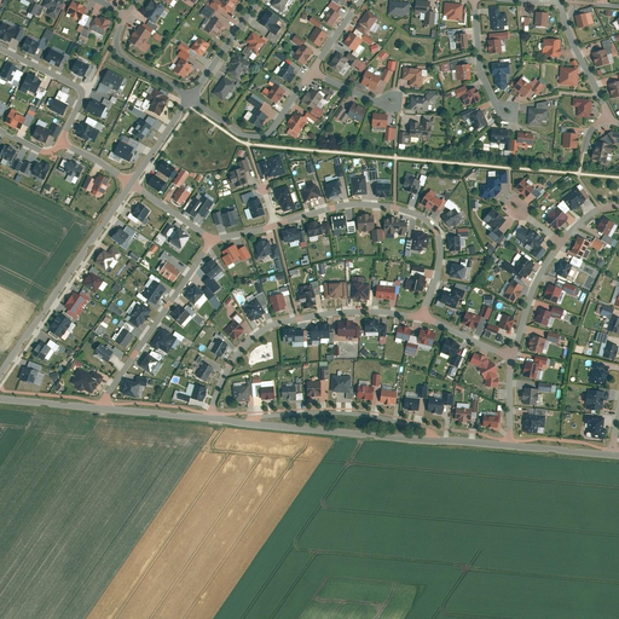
[(58,0),(45,0),(42,6),(50,10),(47,16),(56,19),(64,3),(58,0)]
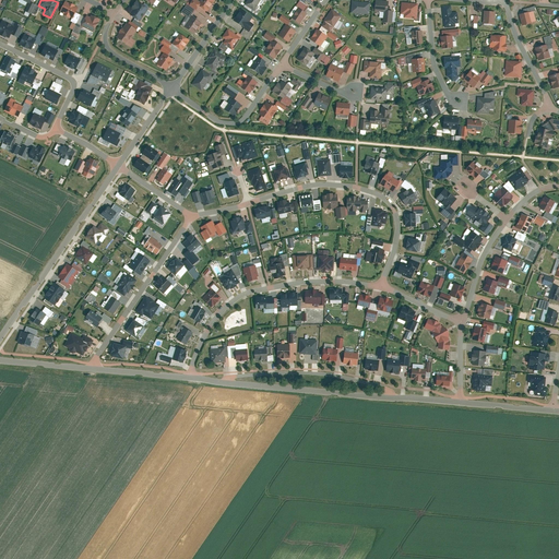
[(149,8),(137,0),(135,0),(127,13),(134,19),(132,22),(139,26),(141,27),(142,24),(139,22),(149,8)]
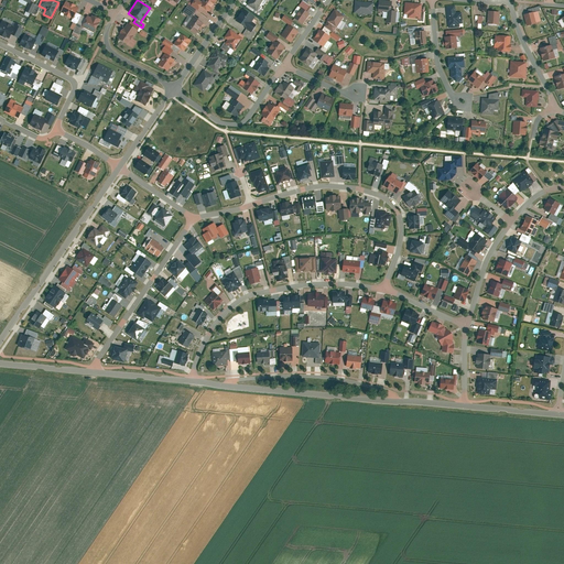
[(216,0),(201,0),(202,0),(199,0),(194,0),(191,6),(197,9),(197,10),(201,6),(209,11),(216,0)]
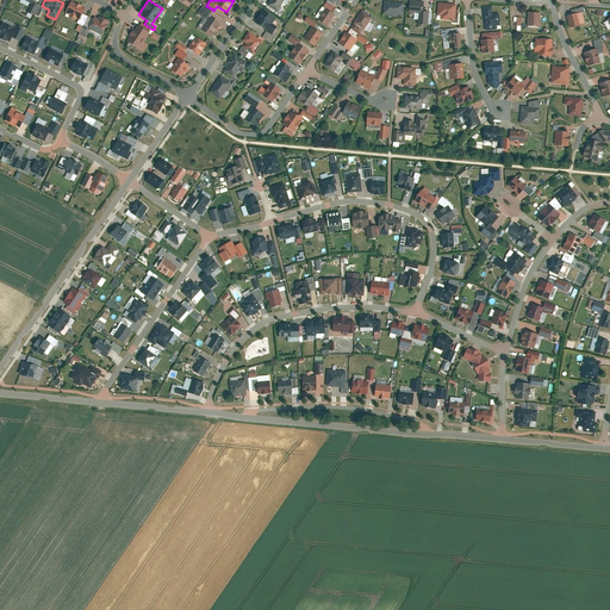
[(284,0),(269,0),(267,5),(277,11),(284,0)]
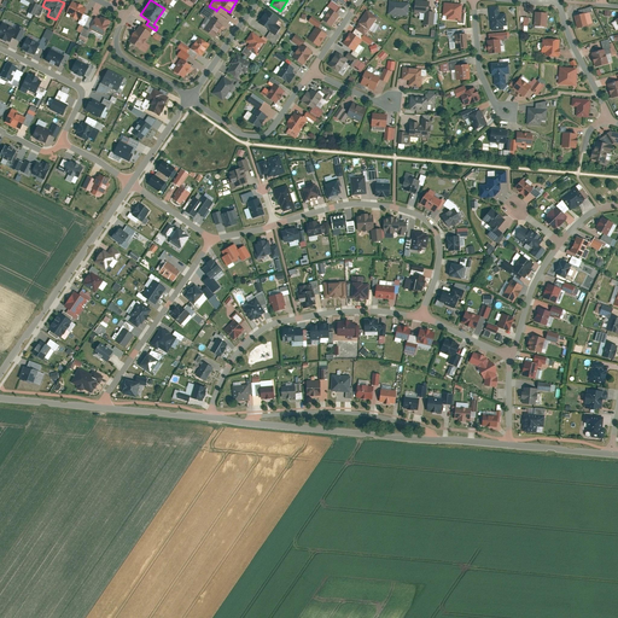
[(332,1),(319,17),(334,28),(343,17),(336,12),(340,7),(332,1)]
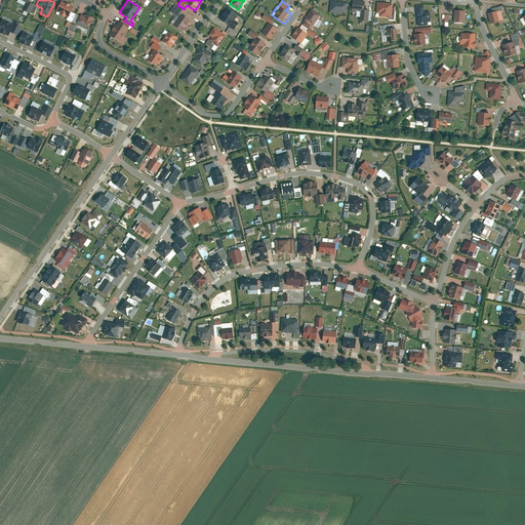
[(348,2),(331,1),(330,10),(347,12),(348,2)]
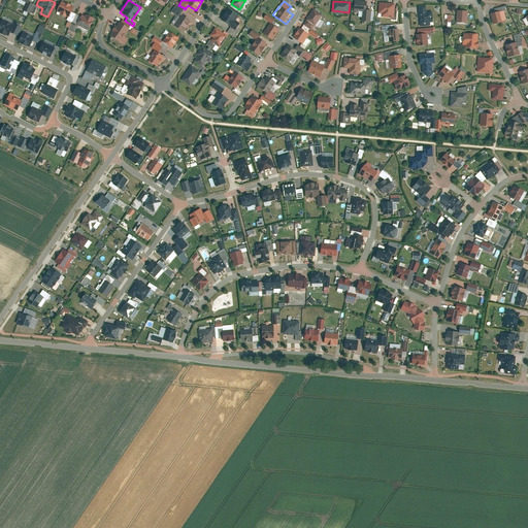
[(61,2),(56,11),(69,18),(71,12),(73,8),(61,2)]
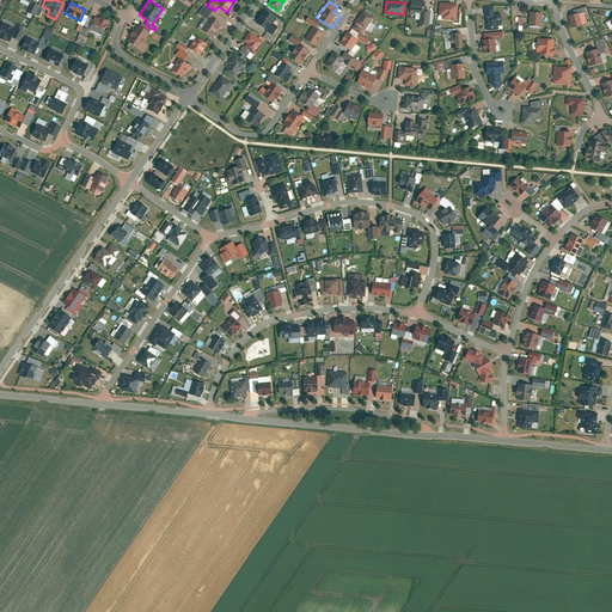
[(424,5),(411,2),(410,13),(420,13),(424,11),(424,5)]
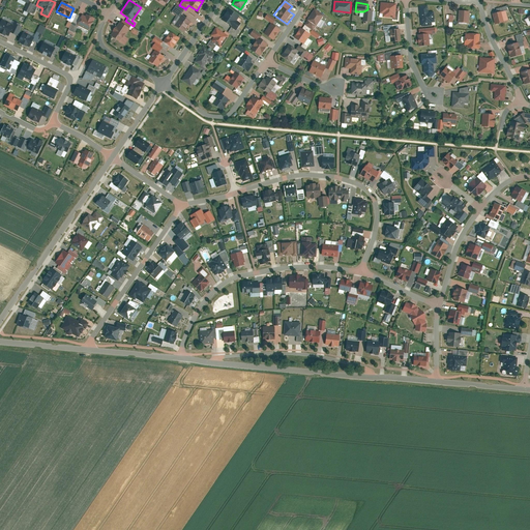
[(396,3),(381,2),(380,18),(395,19),(396,3)]
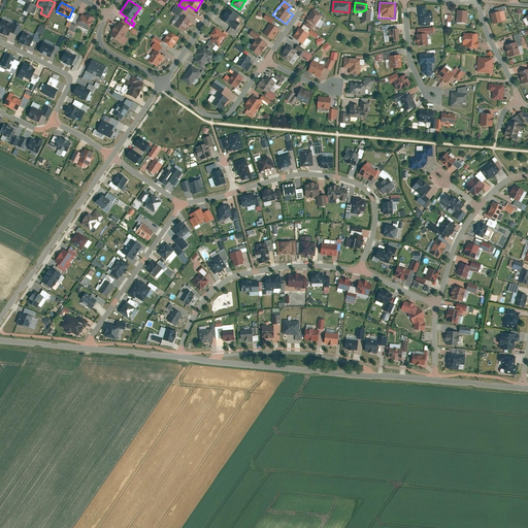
[(176,14),(171,23),(184,32),(190,22),(179,15),(185,8),(178,5),(176,3),(171,11),(176,14)]
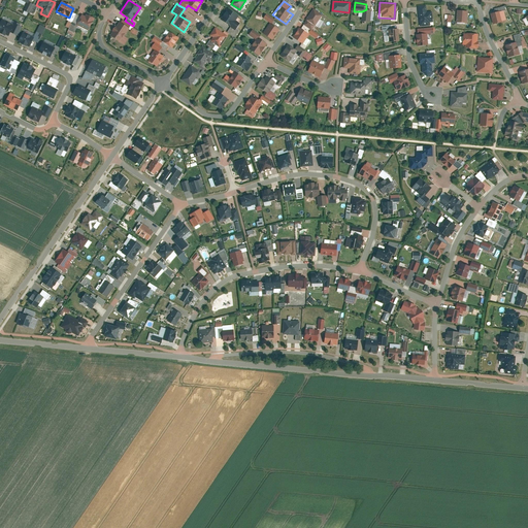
[(426,7),(419,7),(421,25),(431,24),(431,21),(434,21),(433,12),(426,12),(426,7)]
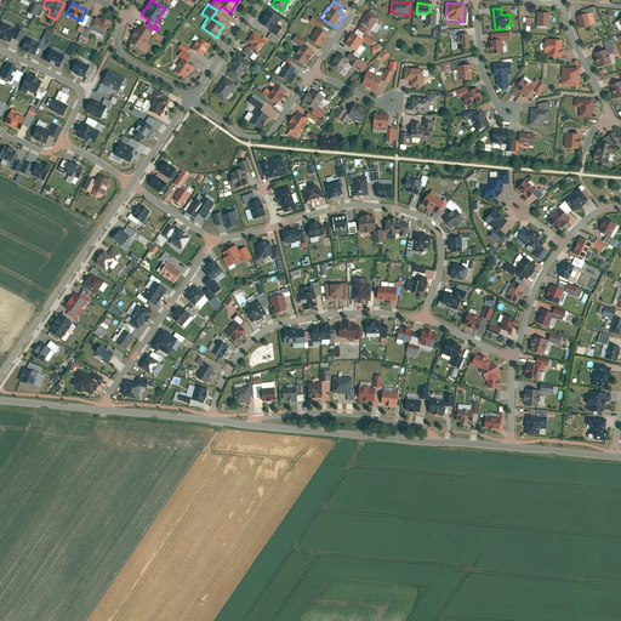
[(267,10),(258,22),(272,30),(267,38),(269,39),(277,44),(281,36),(278,34),(283,28),(275,23),(279,18),(267,10)]
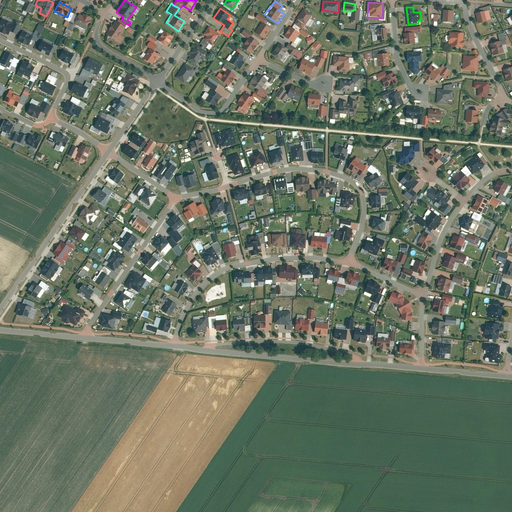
[(305,9),(295,23),(303,28),(312,14),(305,9)]
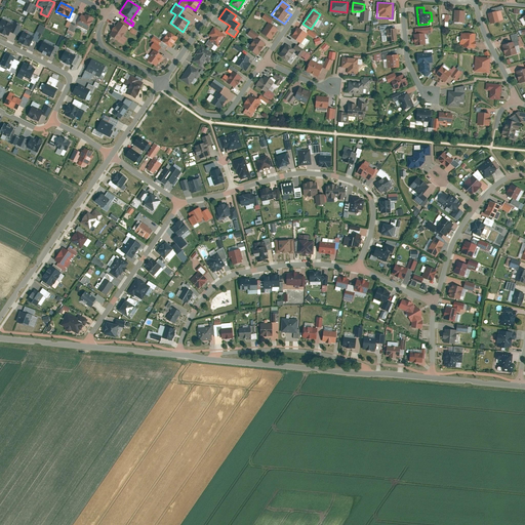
[(364,9),(360,11),(360,22),(368,23),(369,10),(364,9)]
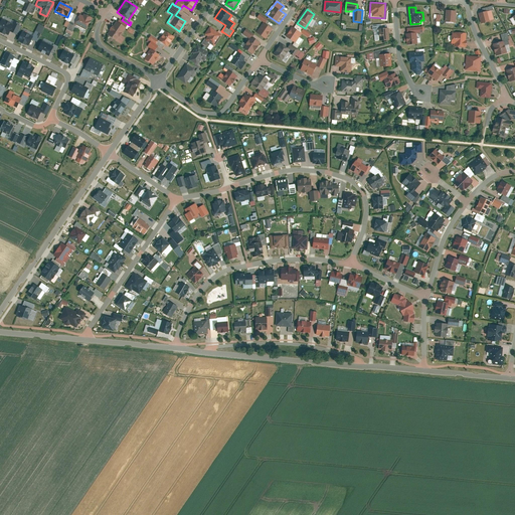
[(457,11),(446,10),(445,22),(455,23),(457,11)]
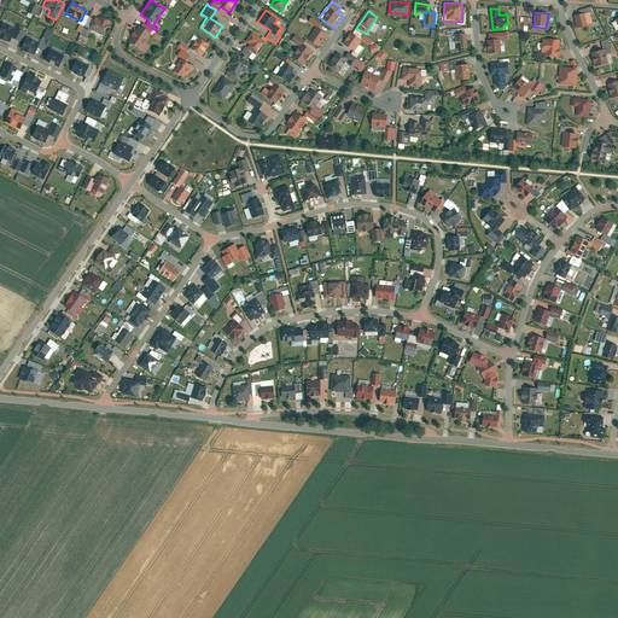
[(584,13),(573,17),(577,28),(588,25),(584,13)]
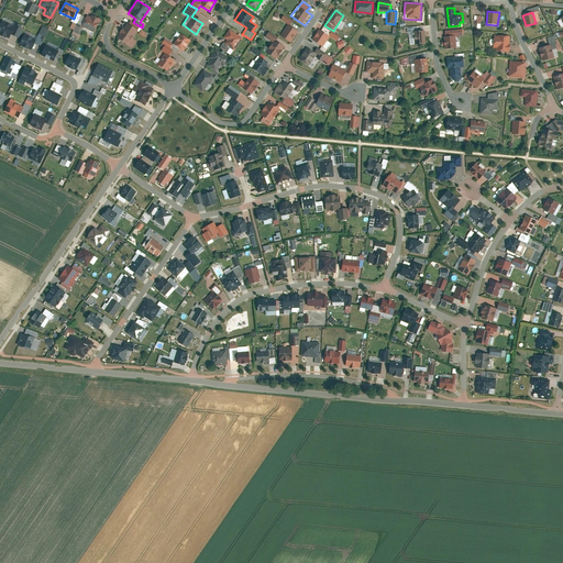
[(76,13),(74,19),(72,22),(76,25),(80,15),(76,13)]
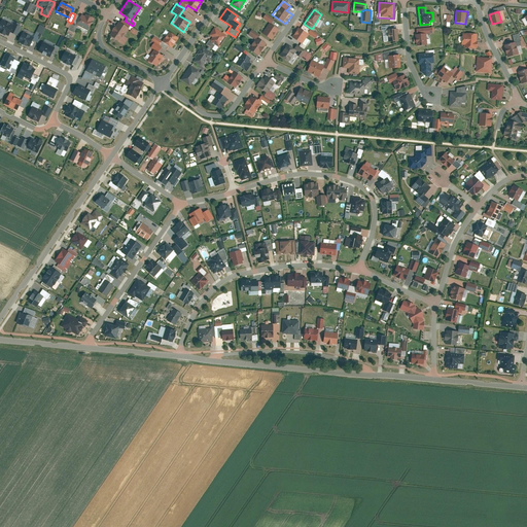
[(81,14),(76,26),(88,31),(94,19),(85,14),(84,16),(81,14)]
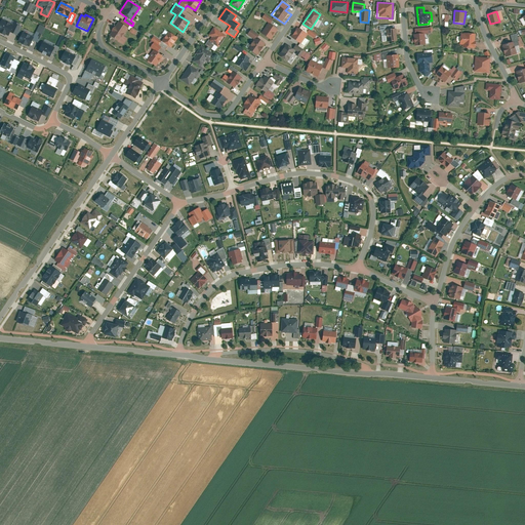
[(124,21),(121,17),(110,35),(123,44),(127,38),(123,35),(130,25),(124,21)]
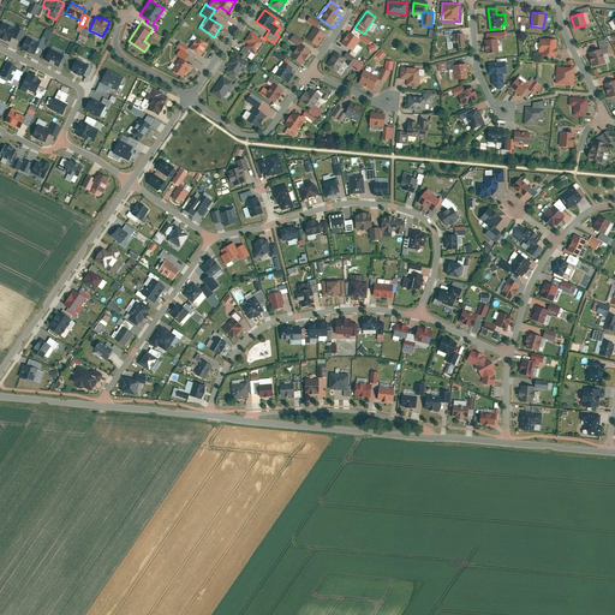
[(3,23),(0,27),(0,37),(10,42),(16,30),(3,23)]
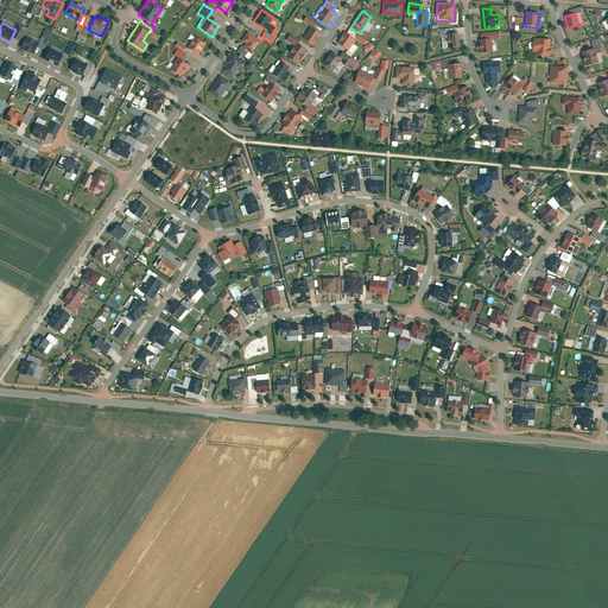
[(311,24),(302,39),(312,45),(322,31),(311,24)]
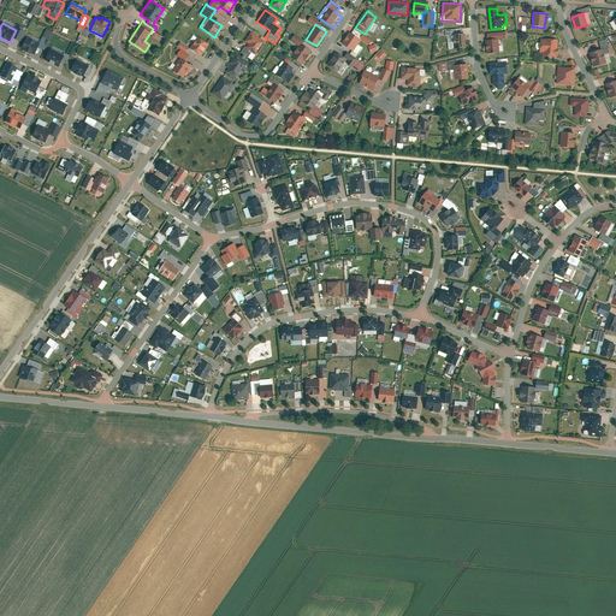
[(260,37),(252,33),(246,41),(249,43),(247,47),(246,46),(241,53),(248,58),(252,53),(256,55),(267,39),(265,37),(261,35),(260,37)]
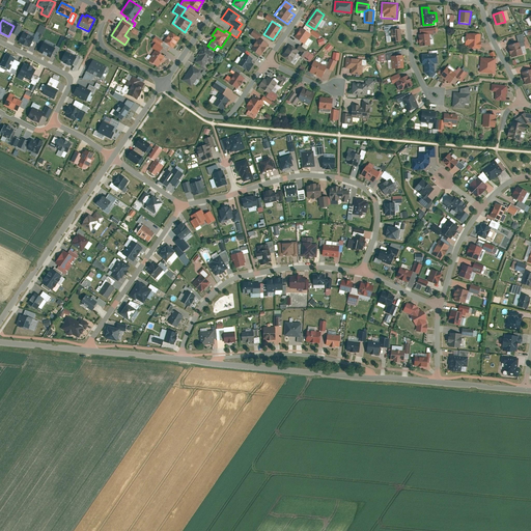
[(301,28),(296,37),(305,43),(310,33),(301,28)]
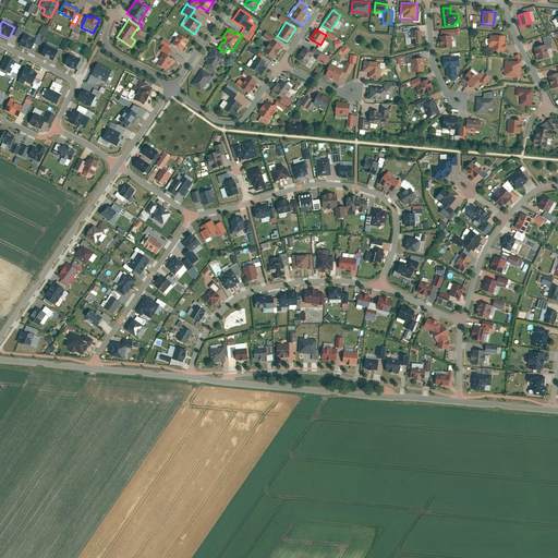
[(459,29),(440,32),(443,48),(452,47),(451,36),(460,35),(459,29)]
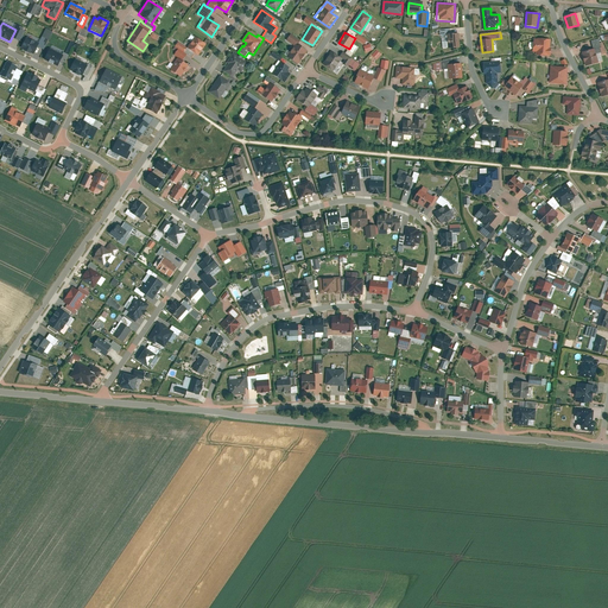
[(27,33),(20,49),(33,55),(37,46),(40,40),(27,33)]
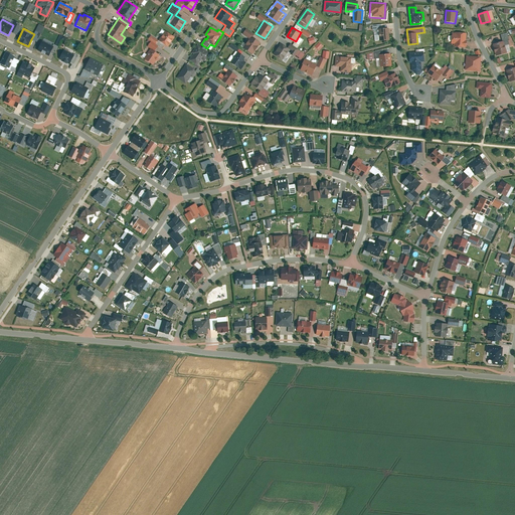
[(248,39),(241,48),(252,55),(263,40),(245,28),(241,34),(248,39)]
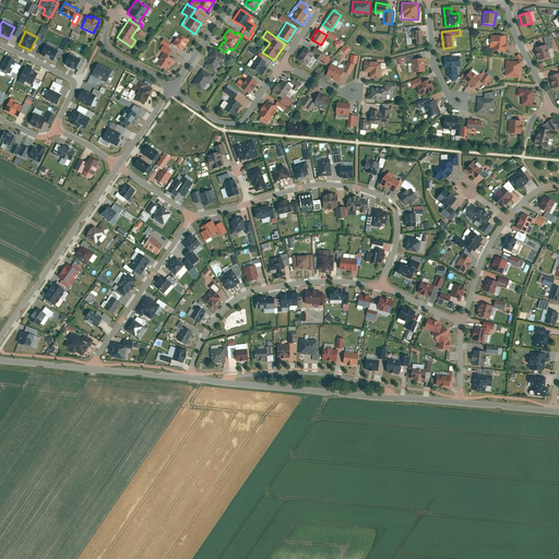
[(421,31),(413,31),(413,44),(423,43),(421,31)]
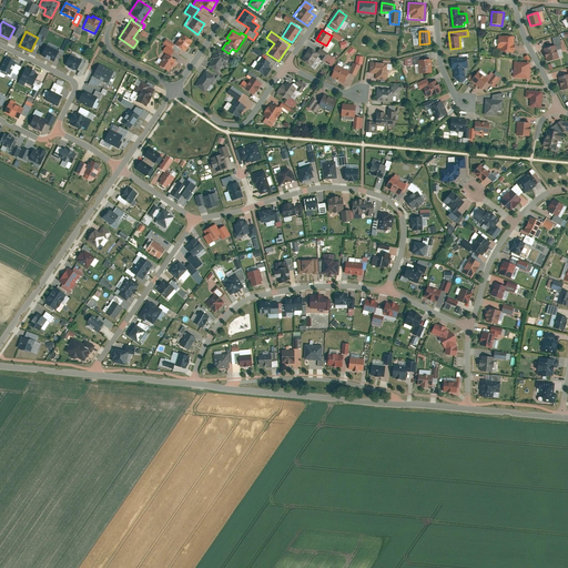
[(179,38),(175,43),(186,50),(192,40),(179,32),(176,36),(179,38)]
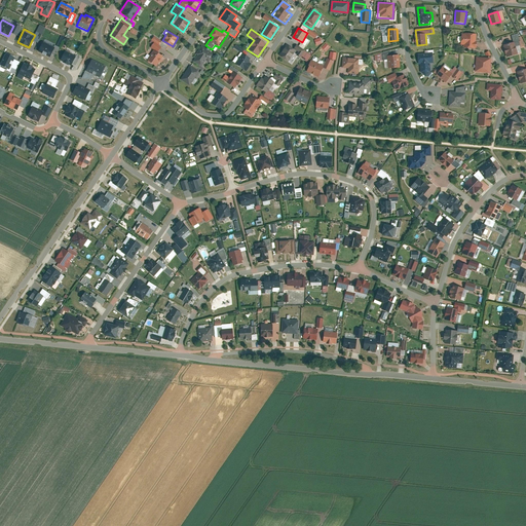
[(35,35),(32,40),(37,43),(41,35),(36,33),(35,35)]
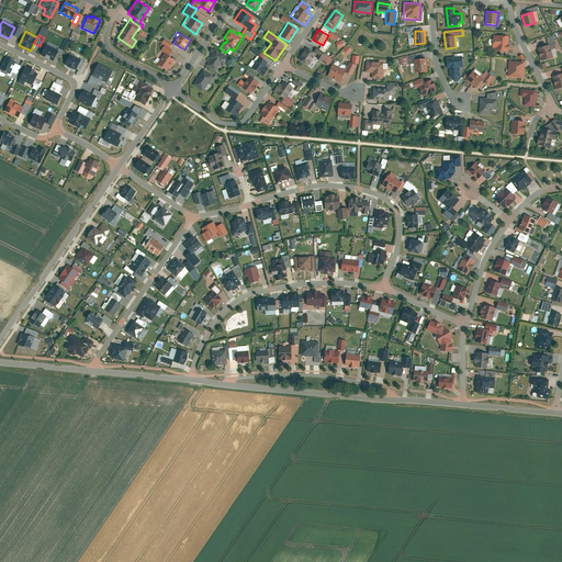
[(509,36),(494,35),(493,49),(507,51),(509,36)]
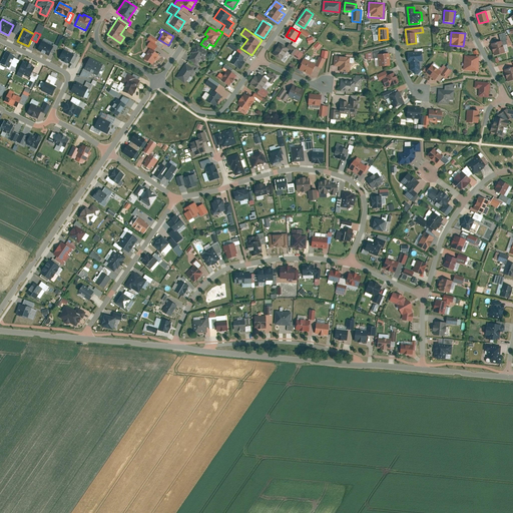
[(158,39),(150,34),(147,38),(155,43),(158,39)]
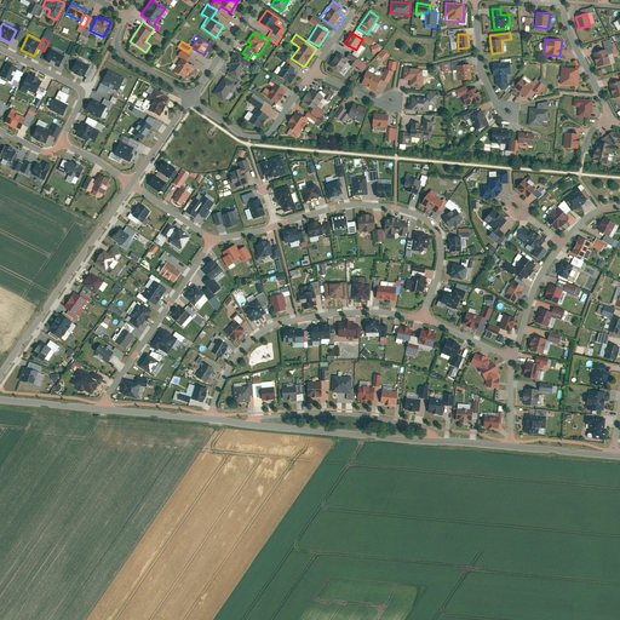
[(51,50),(45,62),(58,68),(59,64),(64,56),(51,50)]
